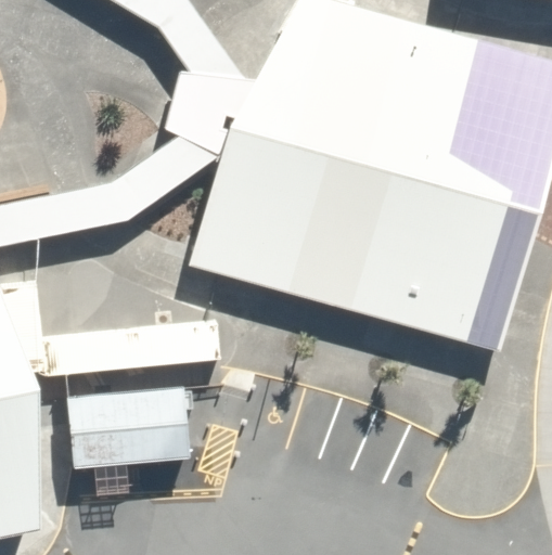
[(112,0),(158,28),(189,72),(244,77),(189,0),(112,0)]
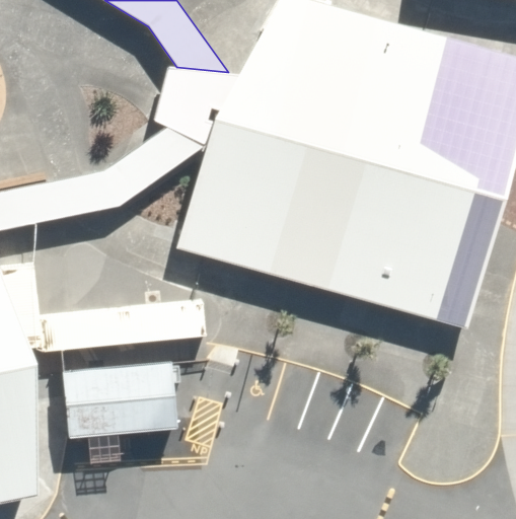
[(205,147),(176,247),(467,328),(515,152),(515,57),(312,0),(280,0),(238,73),(213,118),(206,143),(205,147)]
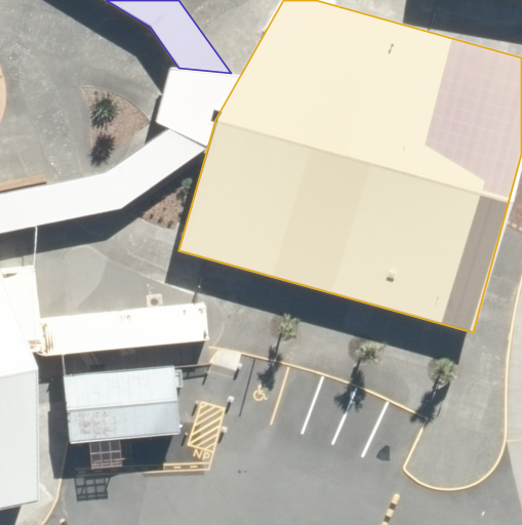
[(171,68),(155,121),(169,127),(208,145),(215,119),(241,74),(231,73),(178,68),(171,68)]
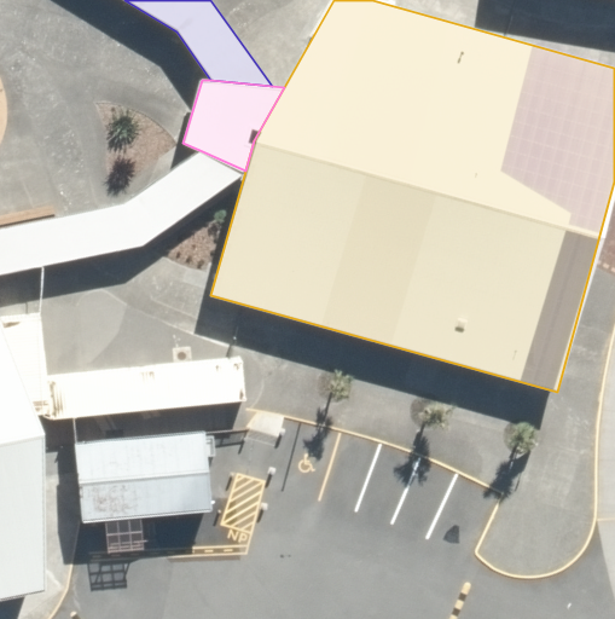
[(0,273),(144,246),(244,175),(245,171),(199,150),(125,203),(0,227),(0,273)]
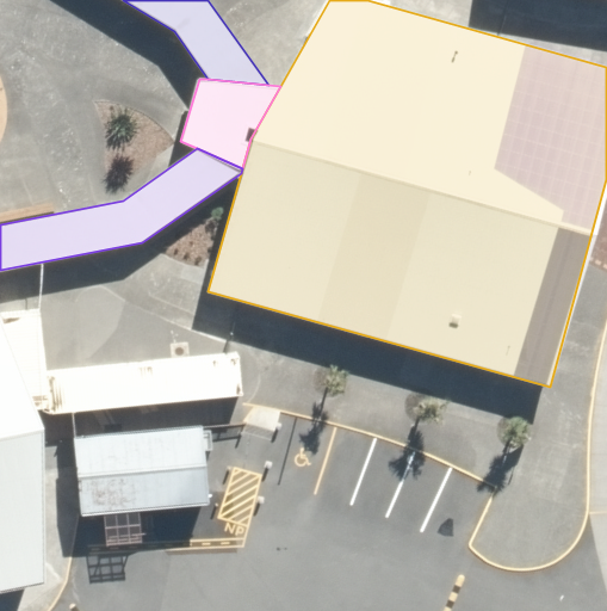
[(0,590),(45,581),(39,424),(0,321),(0,590)]
